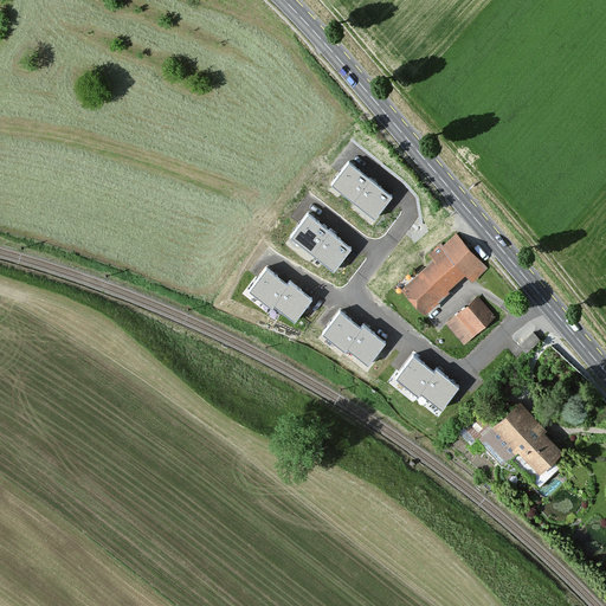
[(393,199),(349,165),(333,186),(375,220),(393,199)]
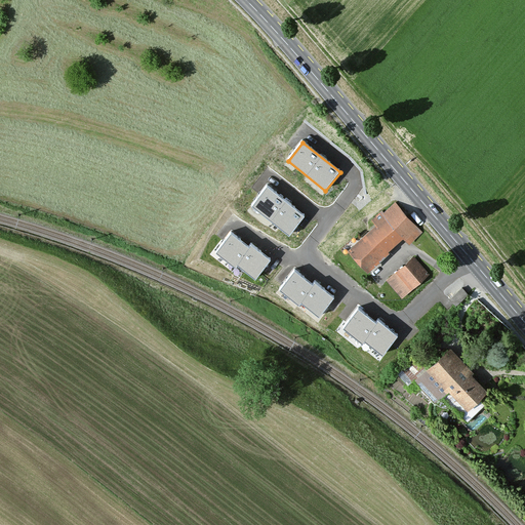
[(304,216),(267,187),(251,205),(289,235),(304,216)]
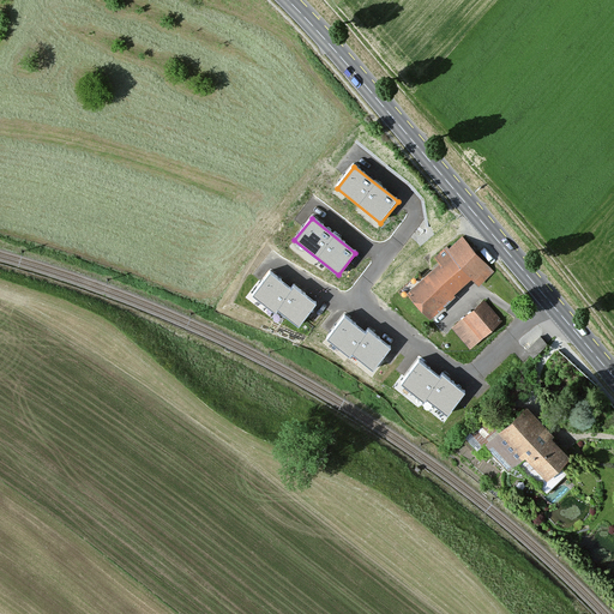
[(492,274),(459,239),(446,251),(444,247),(432,258),(437,264),(402,294),(425,319),(470,280),(476,287),(492,274)]
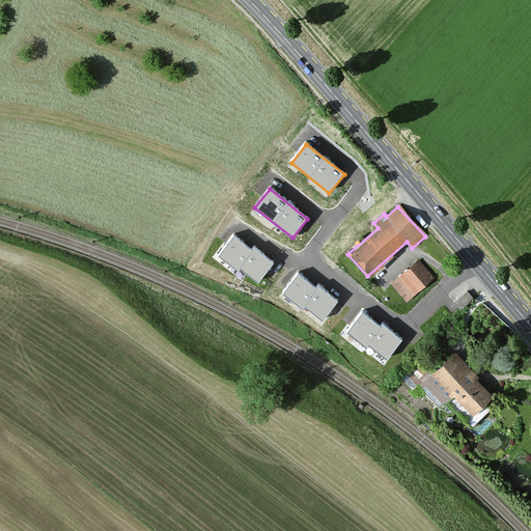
[(252,251),(233,236),(219,256),(238,272),(240,269),(258,283),(274,263),(254,249),(252,251)]
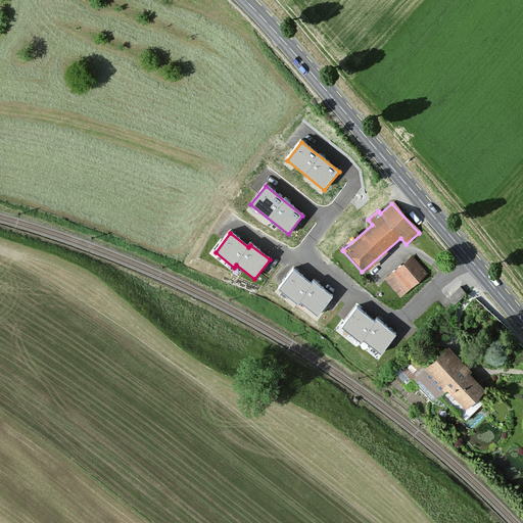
[(426,275),(410,256),(382,281),(397,299),(426,275)]
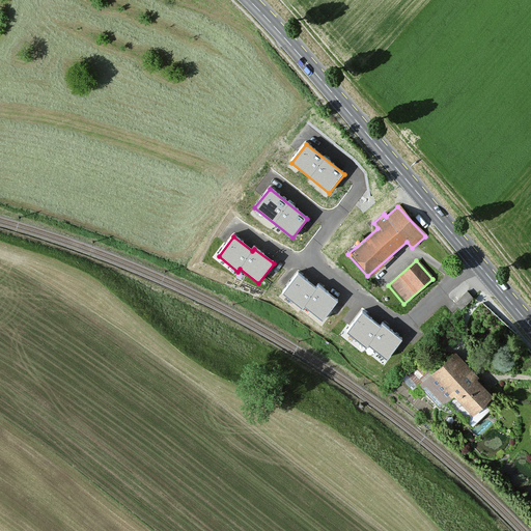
[(315,289),(298,276),(282,296),(302,310),(304,307),(323,322),(337,303),(317,287),(315,289)]
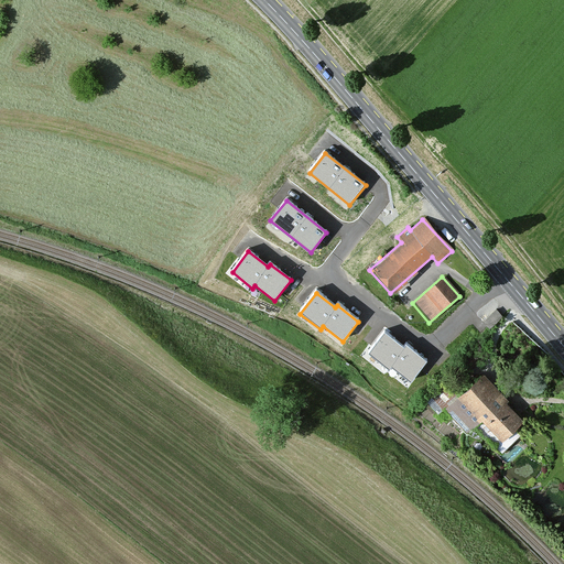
[(404,348),(386,333),(369,354),(390,370),(392,367),(411,382),(427,361),(407,345),(404,348)]
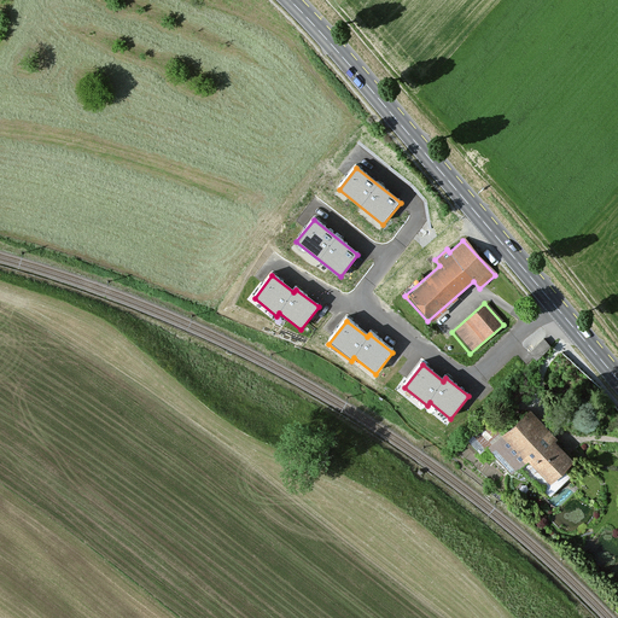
[(554,441),(526,410),(488,447),(512,472),(524,461),(544,483),(569,461),(551,443),(554,441)]
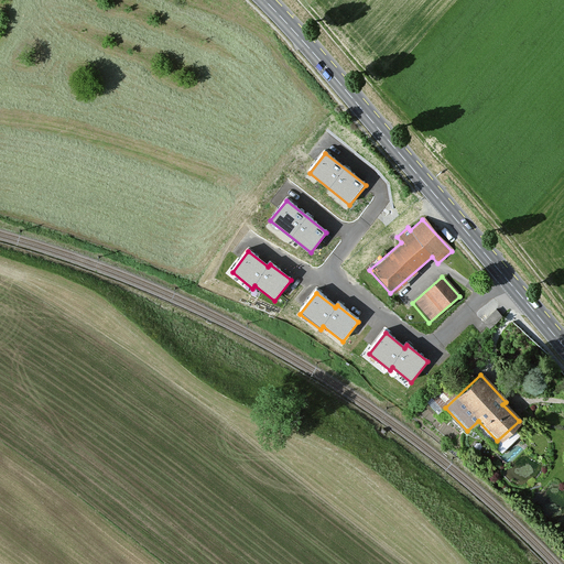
All buildings are outlined.
